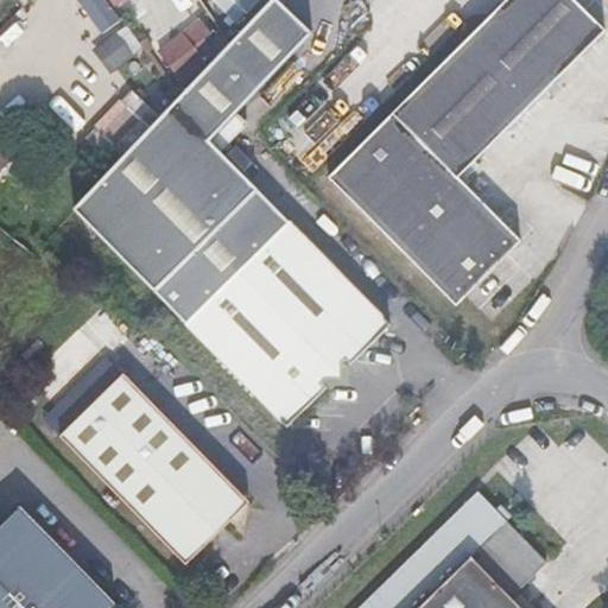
[(270,0),(73,210),(185,324),(286,429),(328,388),(323,382),(327,379),(342,379),(342,363),(346,359),(352,365),(392,325),(290,222),(211,141),(315,30),(283,0),(270,0)]
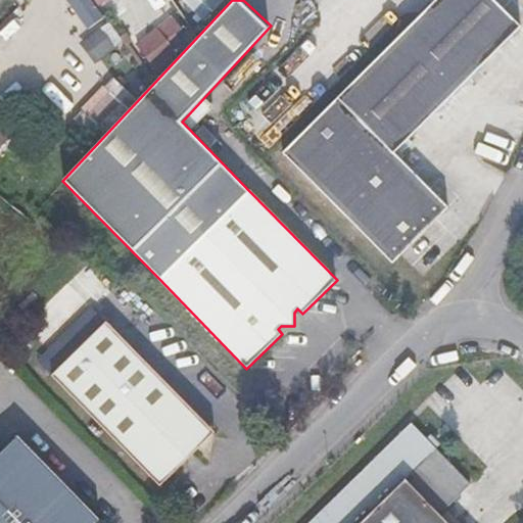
[(104,17),(93,0),(67,0),(88,29),(104,17)]
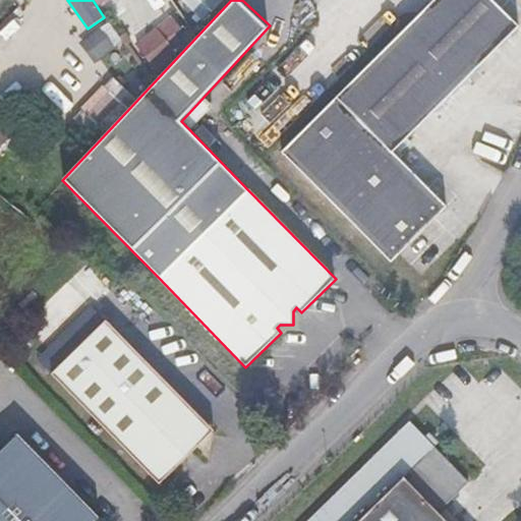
[(185,0),(203,19),(223,0),(185,0)]
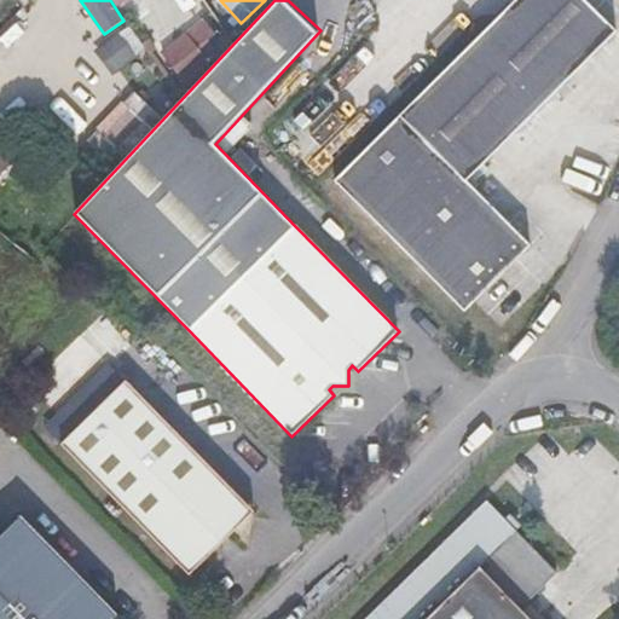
[(617,32),(584,0),(516,0),(496,21),(496,25),(491,25),(335,180),(466,312),(531,246),(468,180),(617,32)]
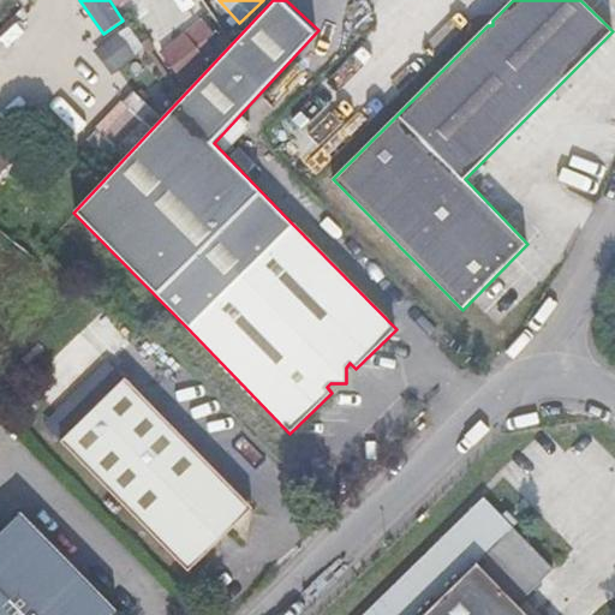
[(96,52),(111,75),(141,46),(129,29),(96,52)]
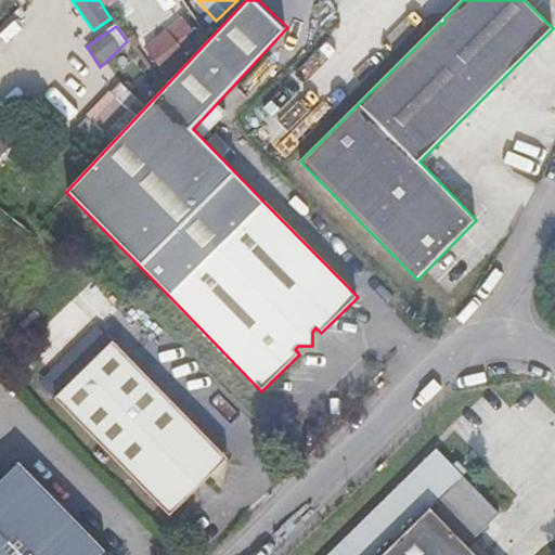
[(0,155),(13,144),(0,128),(0,155)]
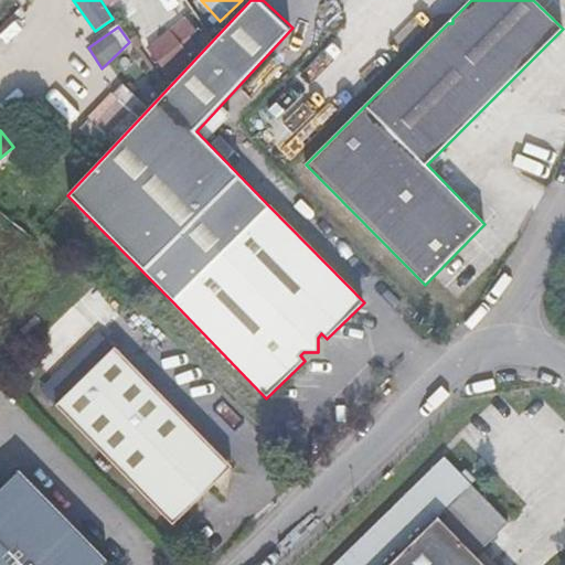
[(116,348),(56,405),(174,525),(233,467),(116,348)]
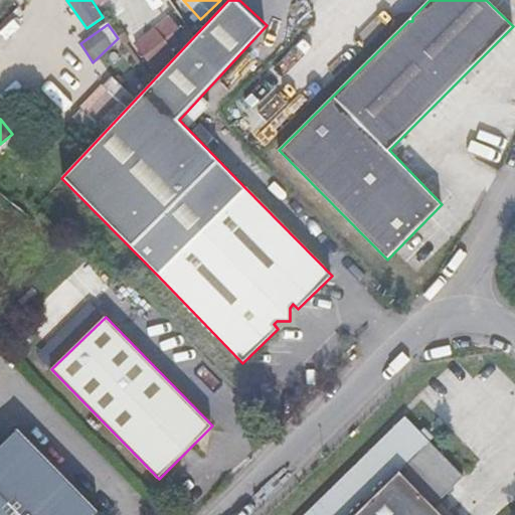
[(442,514),(434,506),(464,476),(405,416),(304,514),(442,514)]
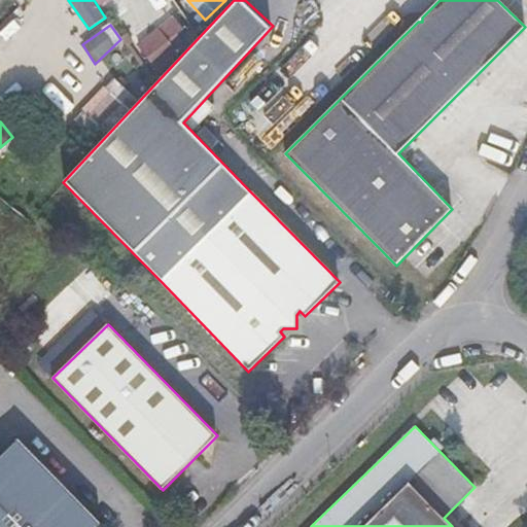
[(97,526),(101,524),(19,440),(0,457),(0,526),(97,526)]
